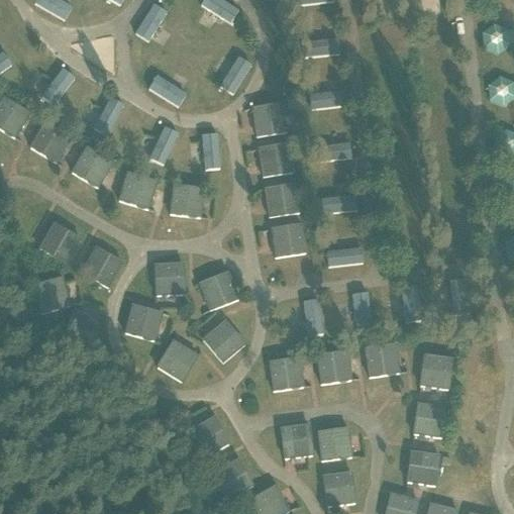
[(65,19),(73,4),(65,0),(35,0),(33,3),(65,19)]
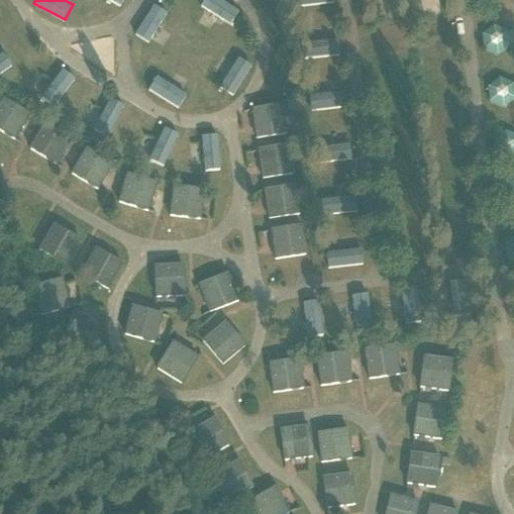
[(203,0),(200,6),(231,22),(239,7),(225,0),(203,0)]
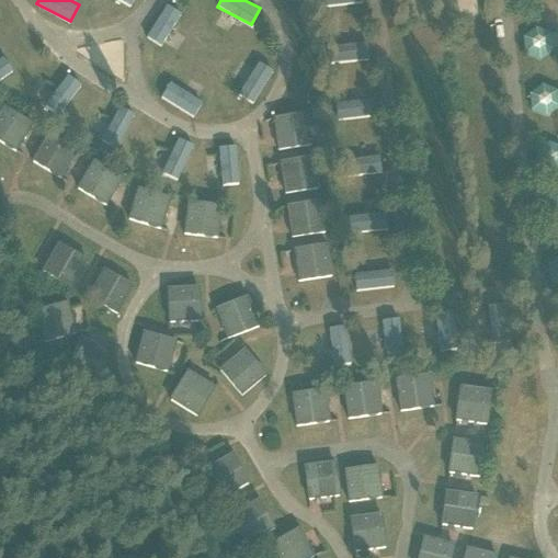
[(164,44),(181,10),(164,2),(148,36),(164,44)]
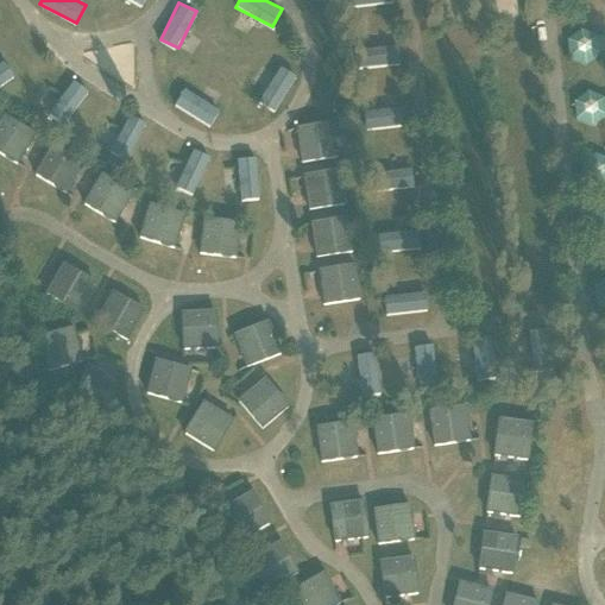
[(401,45),(363,45),(364,65),(402,64),(401,45)]
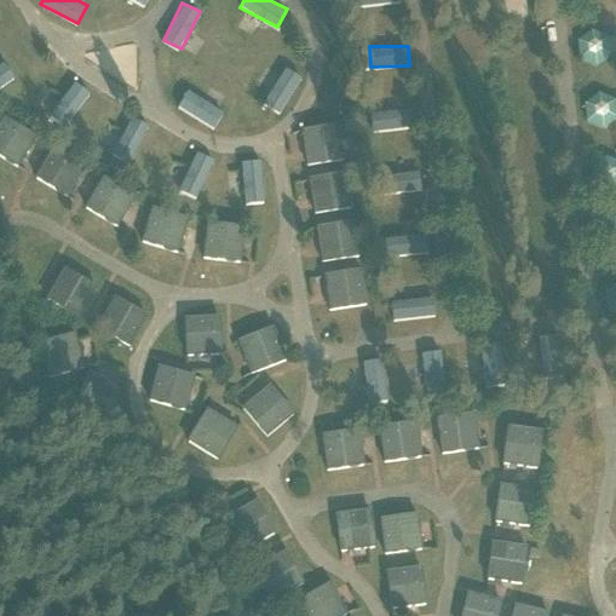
[(5,59),(0,63),(0,86),(16,76),(5,59)]
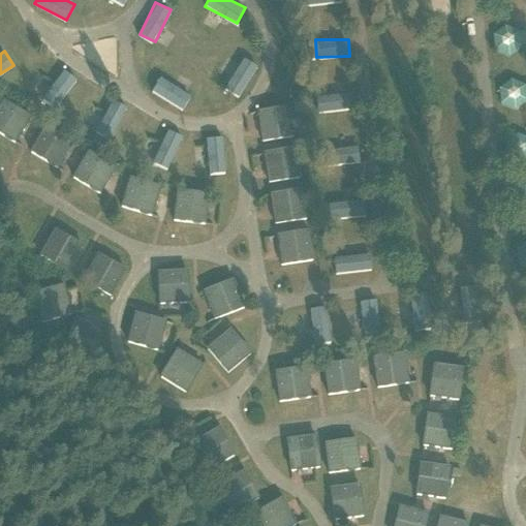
[(224,86),(240,95),(258,65),(243,56),(224,86)]
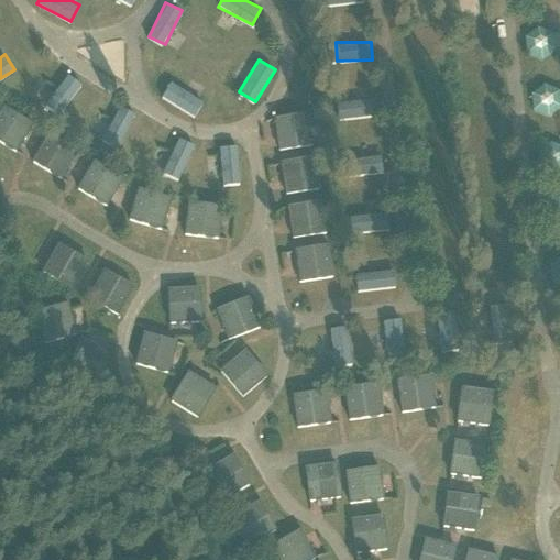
[(69,73),(45,100),(58,112),(84,85),(69,73)]
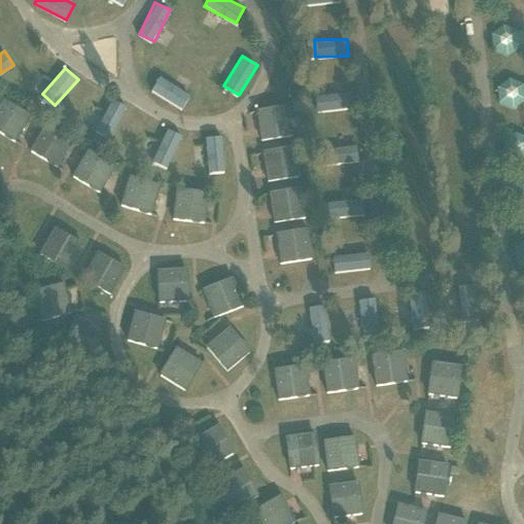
[(181,109),(190,95),(162,75),(152,89),(181,109)]
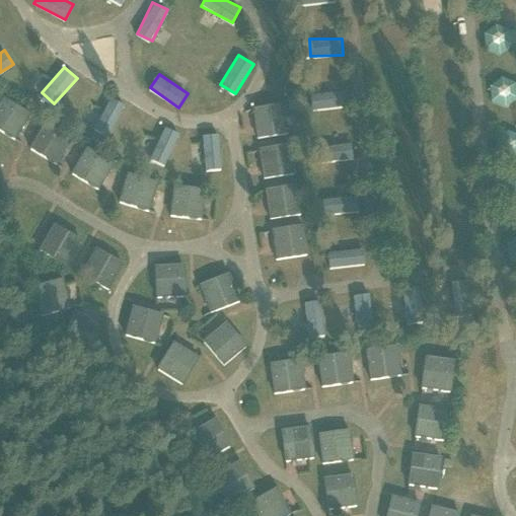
[(312,93),(314,109),(340,105),(337,89),(312,93)]
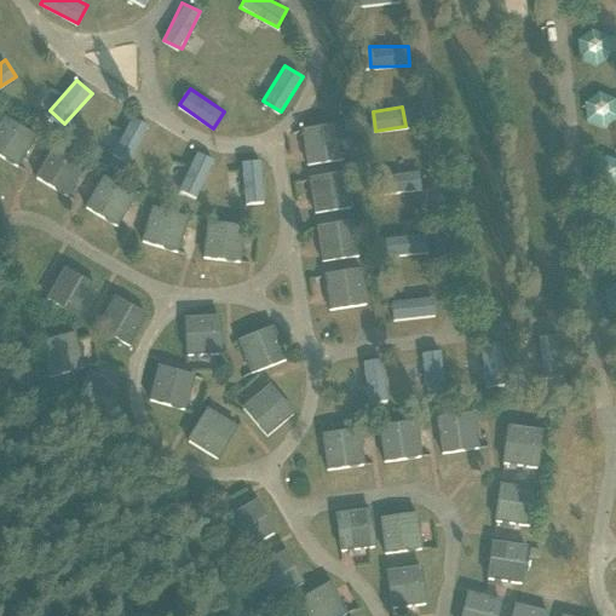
[(0,119),(0,153),(21,165),(38,133),(4,114),(0,119)]
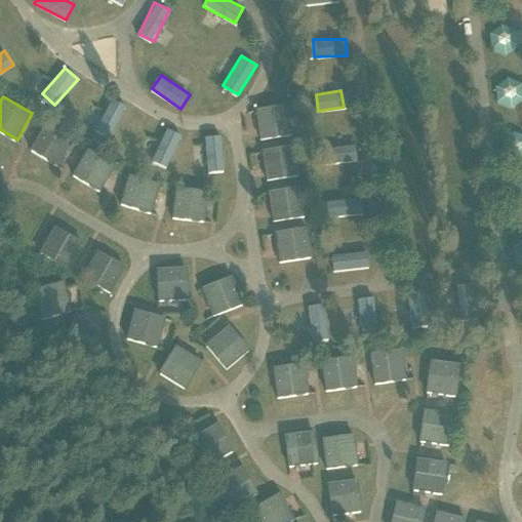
[(111,136),(127,106),(112,97),(94,127),(111,136)]
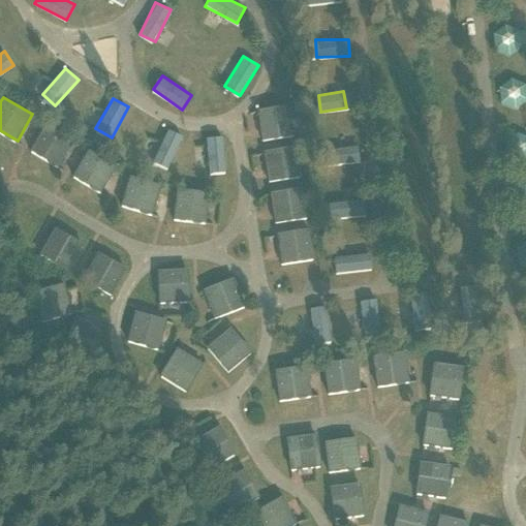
[(260,106),(266,180),(299,178),(292,104),(260,106)]
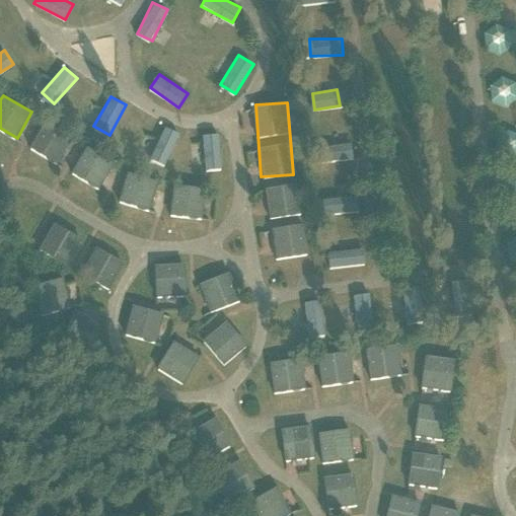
[(57,163),(71,139),(44,122),(29,146),(57,163)]
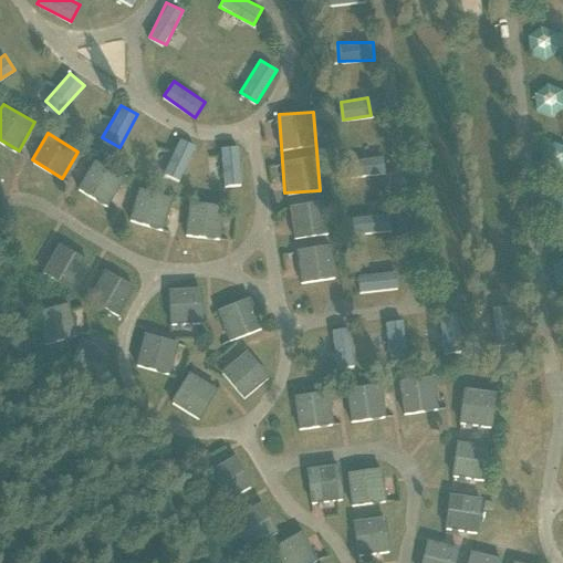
[(179,137),(163,171),(180,180),(197,145),(179,137)]
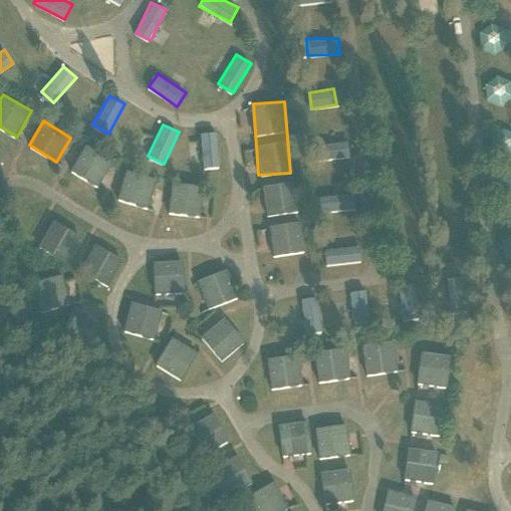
[(201,133),(202,168),(220,167),(219,132),(201,133)]
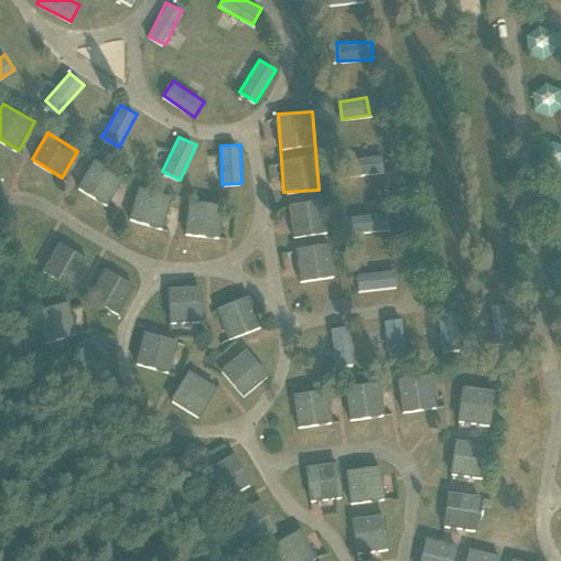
[(352,173),(385,172),(384,155),(351,157),(352,173)]
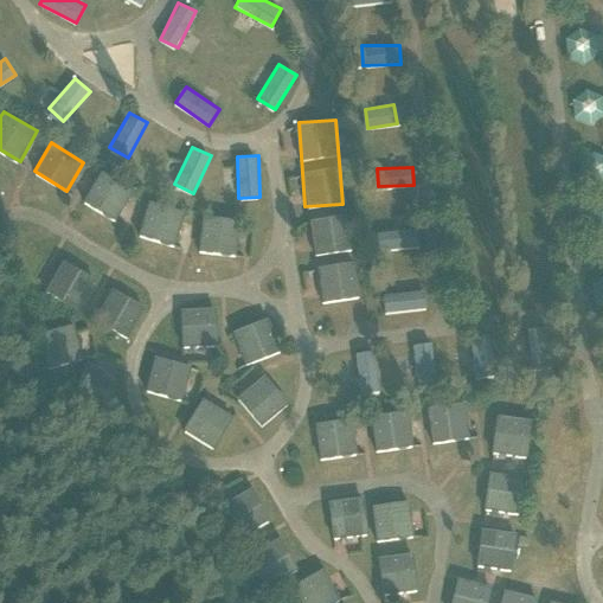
[(102,168),(82,199),(115,219),(134,188),(102,168)]
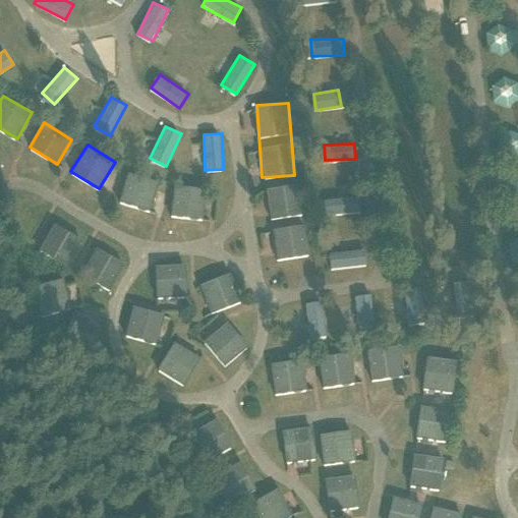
[(120,202),(152,209),(159,180),(127,173),(120,202)]
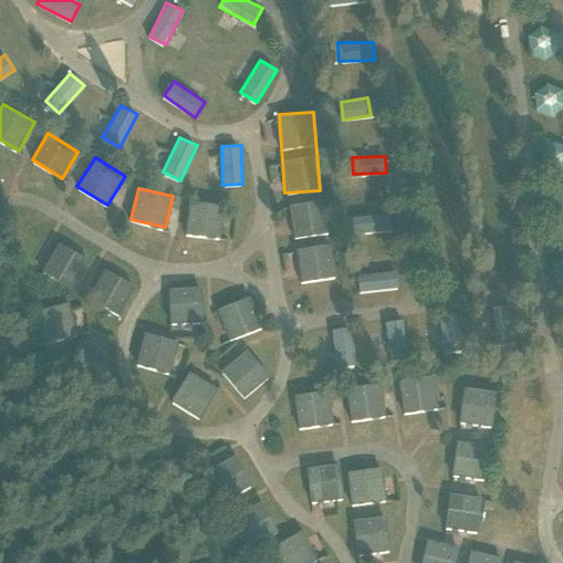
[(296,243),(299,279),(334,278),(330,200),(290,202),(293,244),(296,243)]
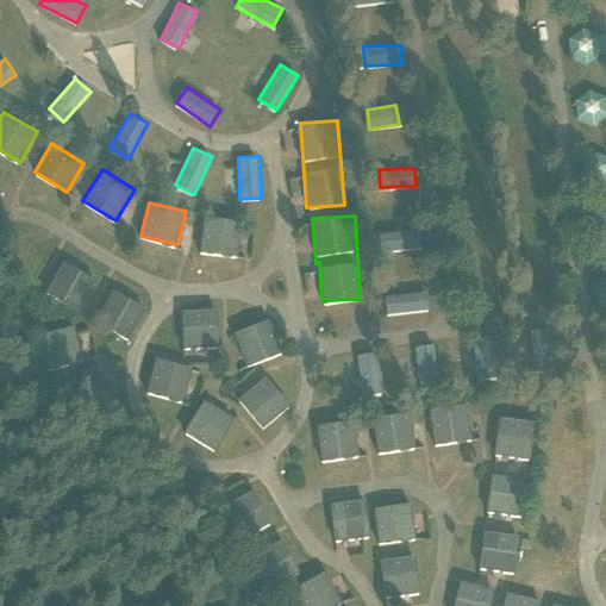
[(238,254),(239,218),(202,217),(201,251),(238,254)]
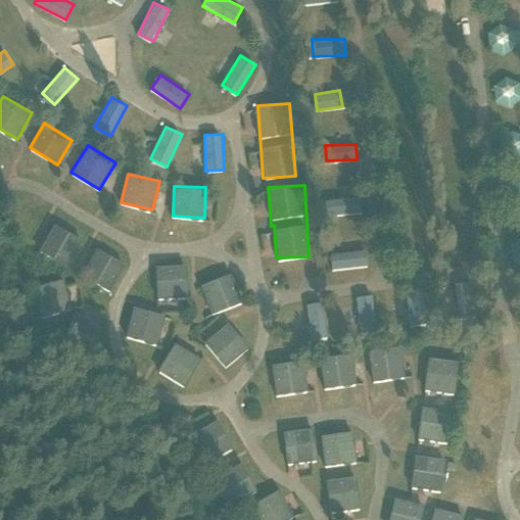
[(359,213),(358,196),(329,199),(330,215),(359,213)]
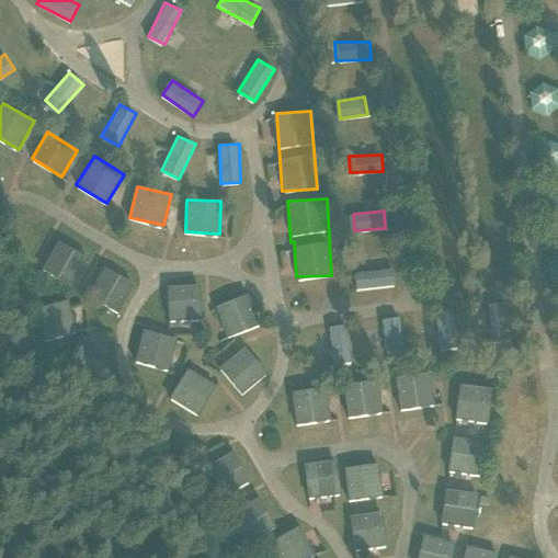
[(57,239),(42,270),(75,286),(90,257),(57,239)]
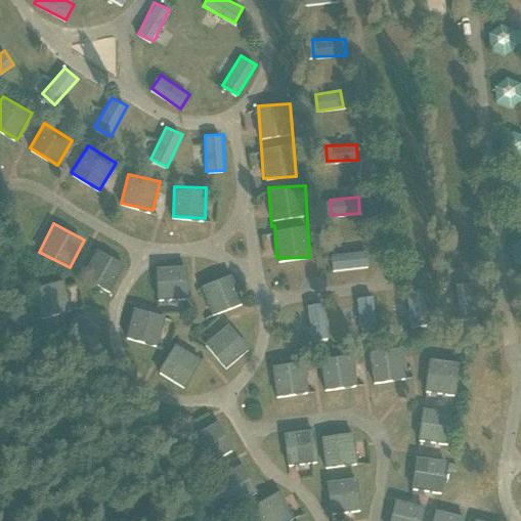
[(111,292),(126,264),(98,248),(82,274),(111,292)]
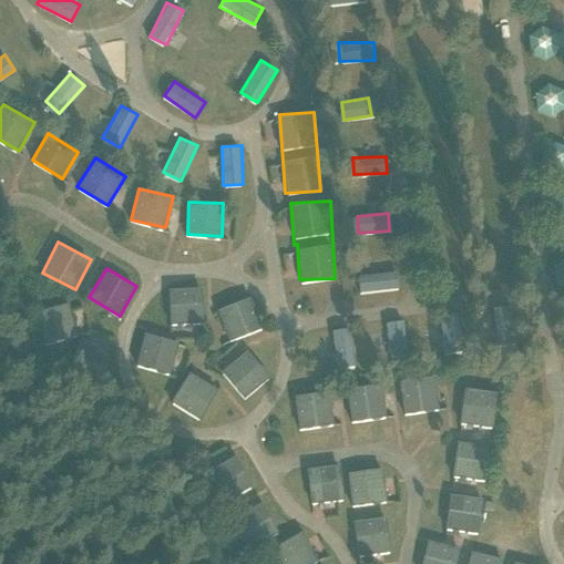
[(359,274),(360,291),(400,289),(400,272),(359,274)]
